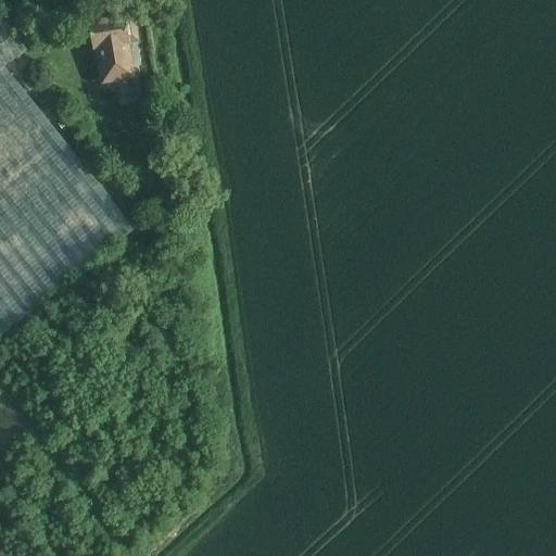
[(0,83),(11,74),(7,67),(27,51),(0,13),(0,83)]
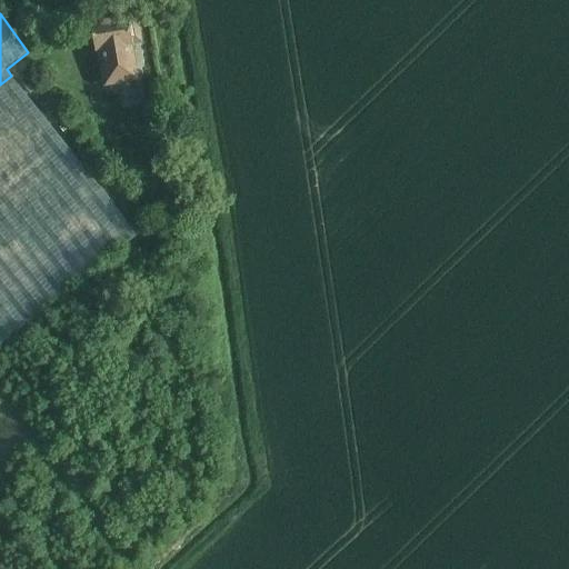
[(128,17),(90,23),(95,51),(98,50),(102,77),(136,71),(131,45),(132,45),(132,39),(141,38),(138,16),(128,17)]
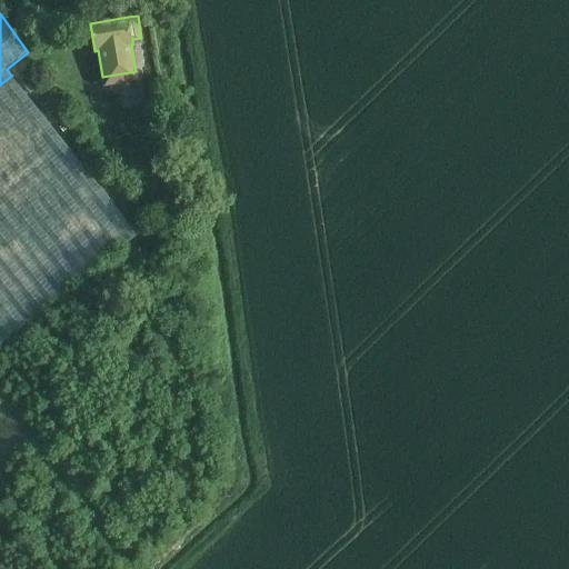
[(0,343),(65,292),(137,235),(11,76),(0,85),(0,343)]
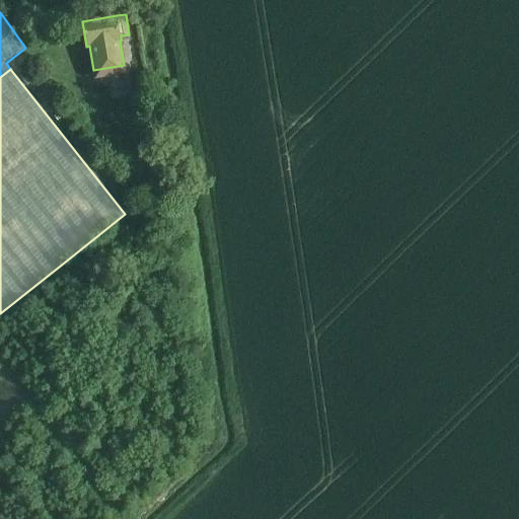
[(28,86),(39,78),(30,69),(20,77),(28,86)]
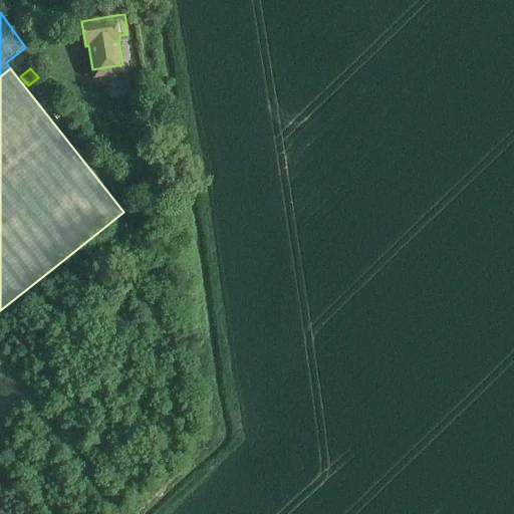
[(44,91),(38,96),(44,103),(50,98),(44,91)]
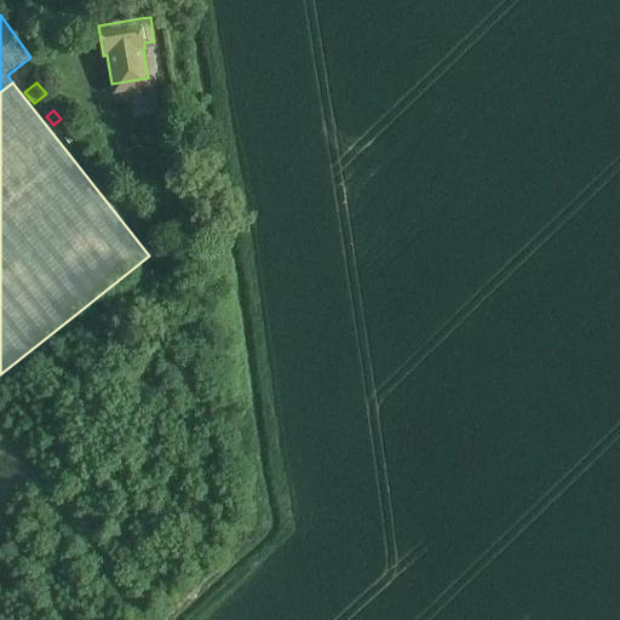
[(119,308),(148,282),(137,269),(107,294),(119,308)]
